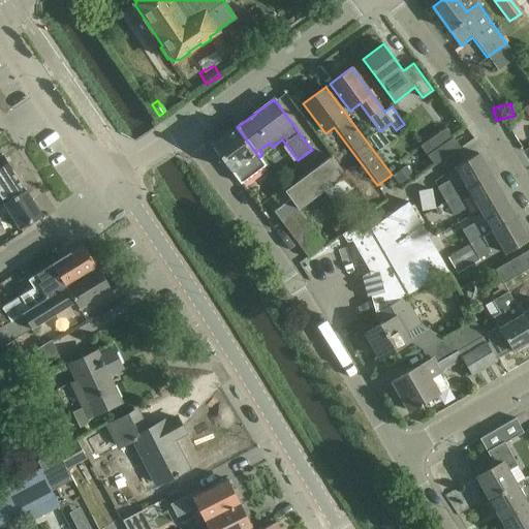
[(212,147),(241,185),(251,178),(263,166),(259,157),(237,127),(212,147)]
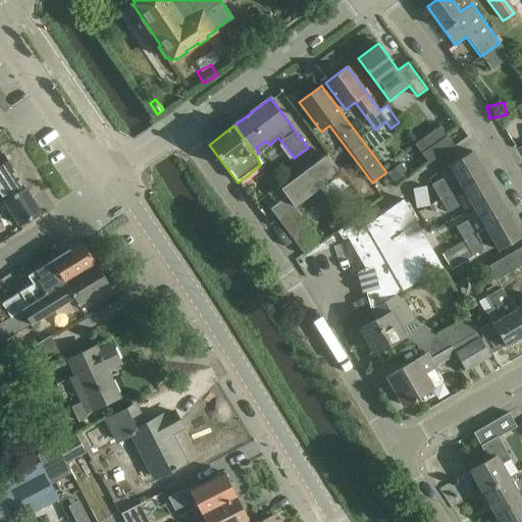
[(420,150),(428,161),(458,140),(449,128),(420,150)]
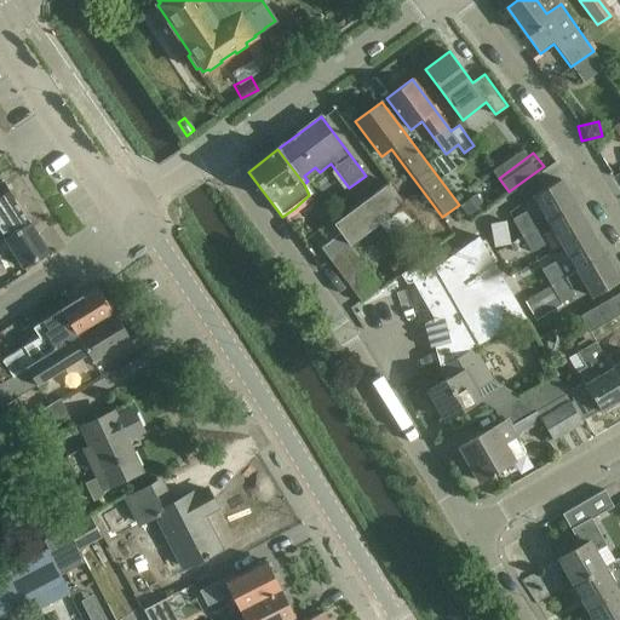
[(545,222),(574,205),(560,179),(530,196),(545,222)]
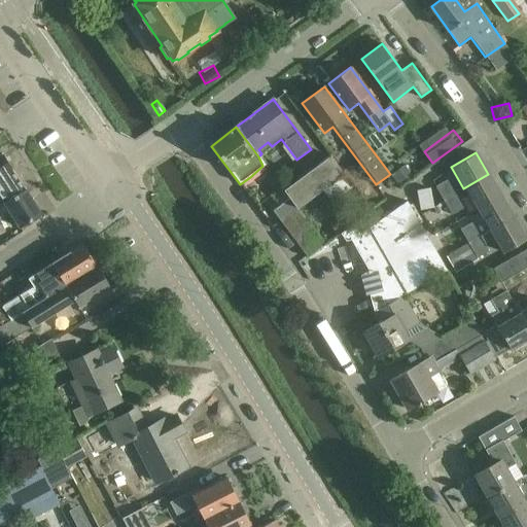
[(3,154),(0,155),(0,196),(4,202),(3,203),(0,204),(0,220),(10,214),(20,227),(41,214),(25,188),(24,189),(11,169),(12,169),(3,154)]
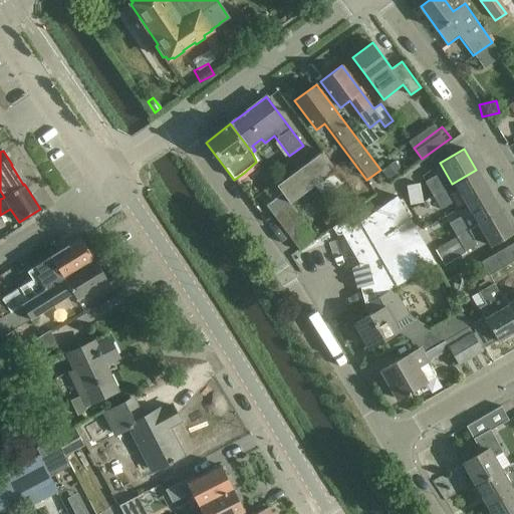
[(276,187),(281,194),(289,205),(313,188),(320,199),(345,181),(337,169),(334,171),(322,155),(276,187)]
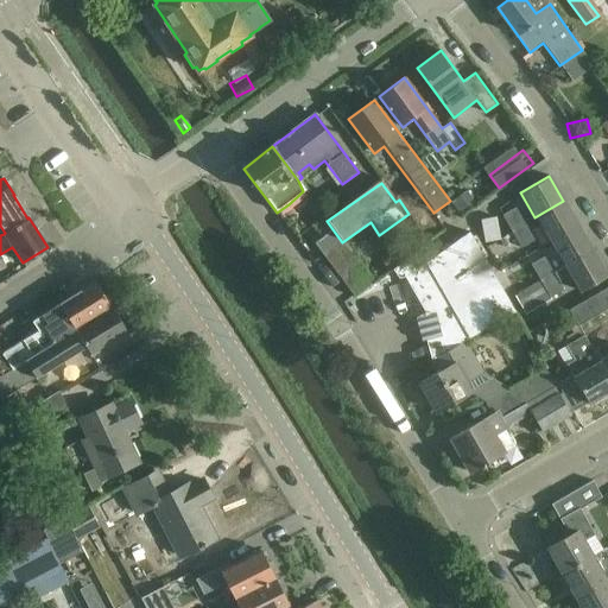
[(466,191),(451,202),(460,214),(474,203),(466,191)]
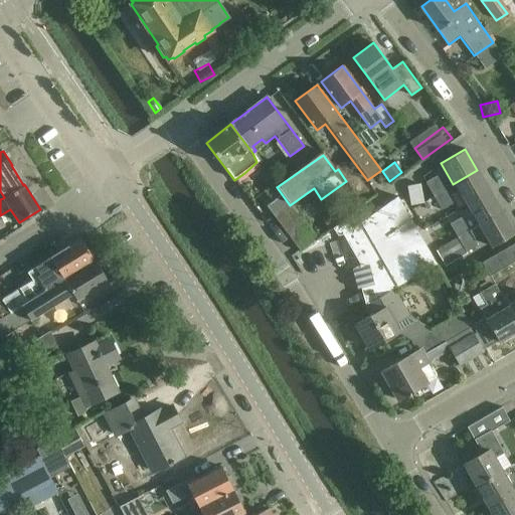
[(465,205),(489,191),(477,170),(453,184),(465,205)]
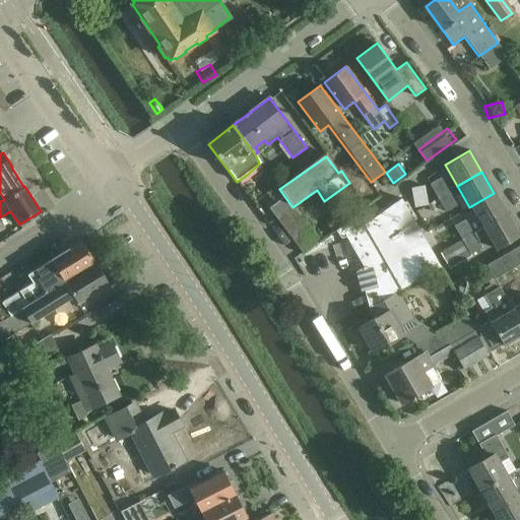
[(437,198),(449,191),(441,178),(430,185),(437,198)]
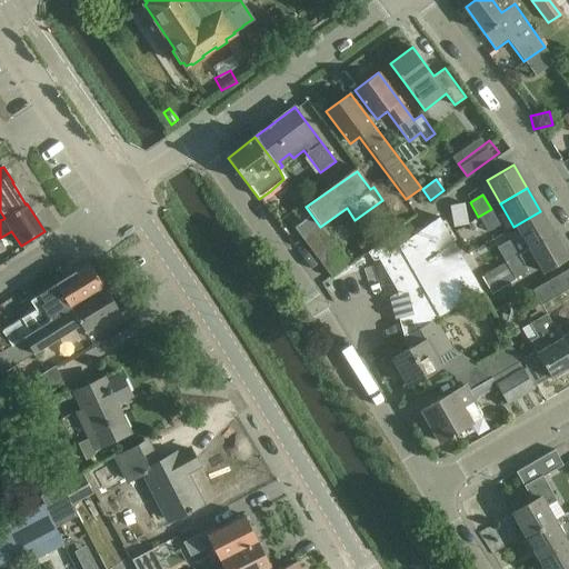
[(453,228),(468,226),(465,203),(450,207),(453,228)]
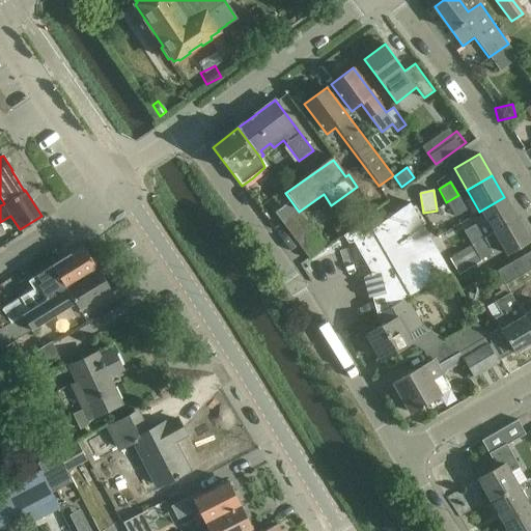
[(458,195),(446,202),(455,218),(468,211),(458,195)]
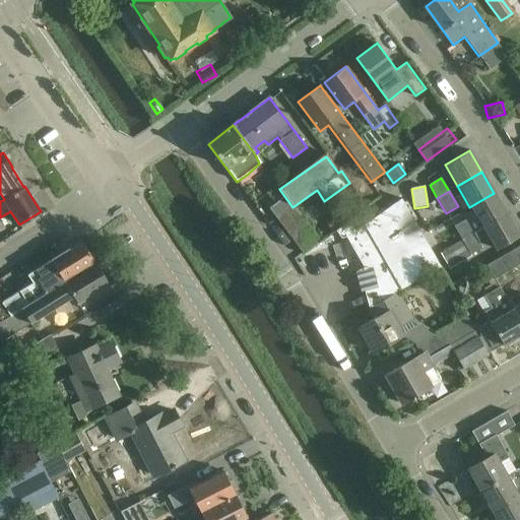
[(469,207),(481,229),(506,214),(494,193),(469,207)]
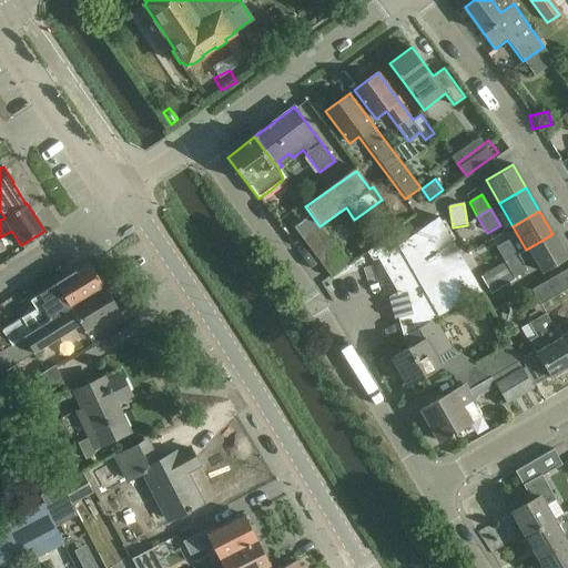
[(311,214),(293,227),(304,243),(323,231),(320,226),(311,214)]
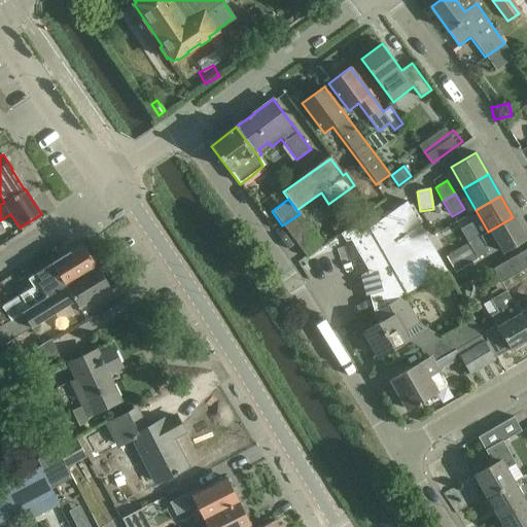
[(419,325),(402,295),(446,271),(407,203),(367,230),(359,234),(354,225),(346,231),(369,271),(363,273),(370,295),(375,293),(380,291),(387,305),(372,313),(380,324),(364,332),(378,358),(409,342),(405,334),(419,325)]
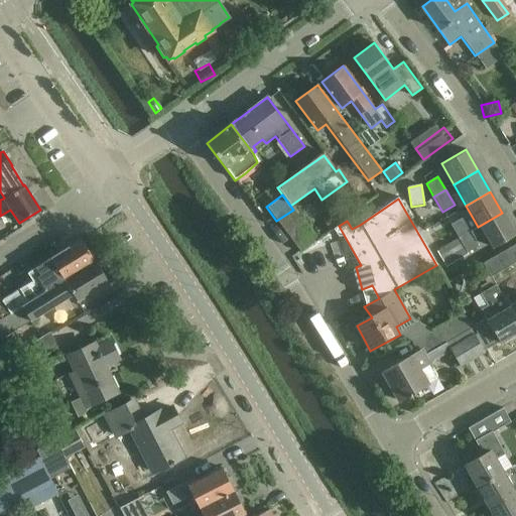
[(284,231),(300,219),(293,210),(276,221),(284,231)]
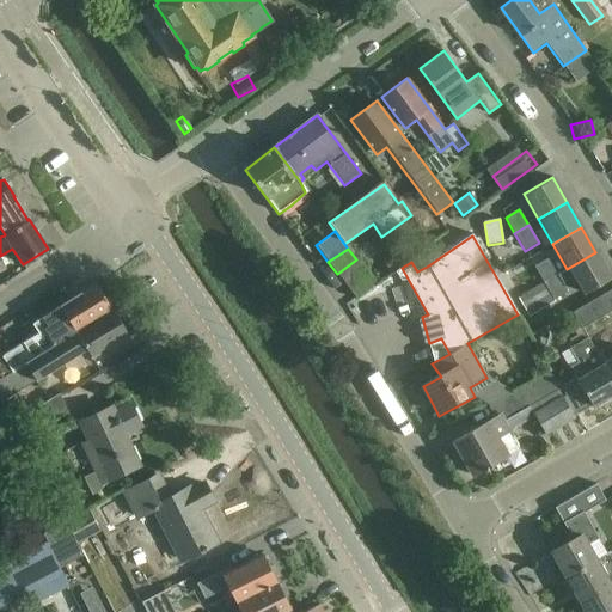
[(611,277),(595,252),(567,269),(568,269),(557,275),(543,283),(544,285),(520,298),(530,316),(555,301),(554,299),(567,291),(564,286),(574,280),(582,294),(611,277)]
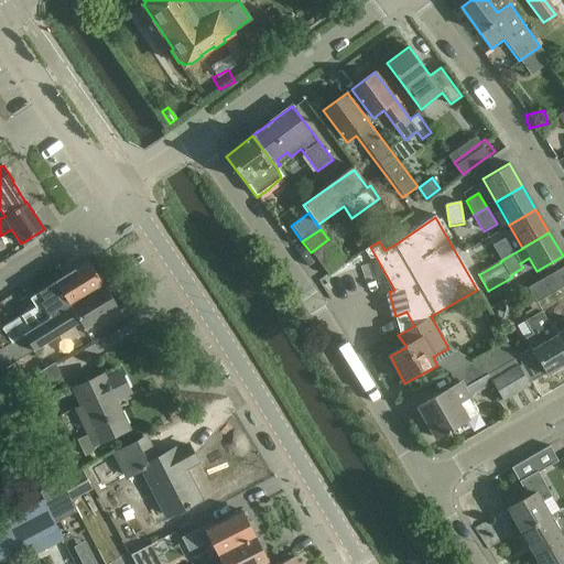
[(320,264),(337,251),(328,239),(311,252),(320,264)]
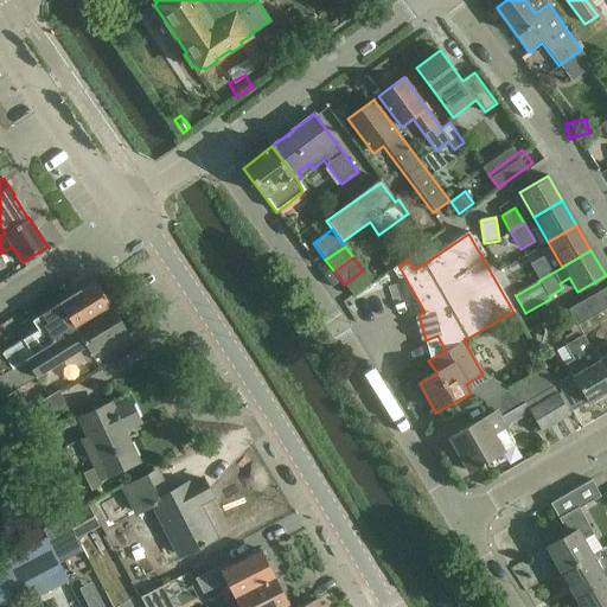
[(538,281),(553,273),(543,257),(530,266),(538,281)]
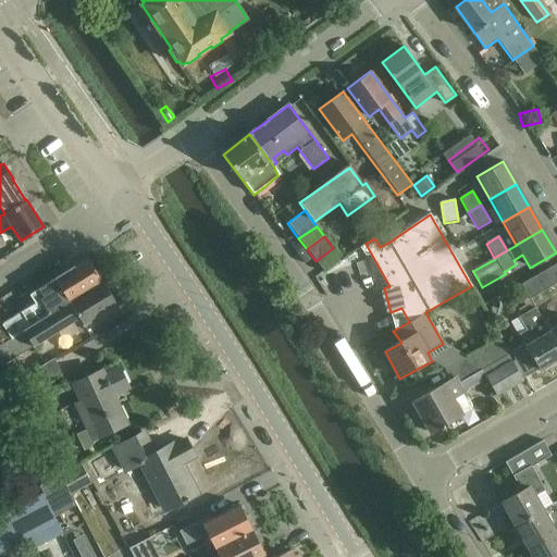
[(342,259),(333,248),(316,261),(324,272),(342,259)]
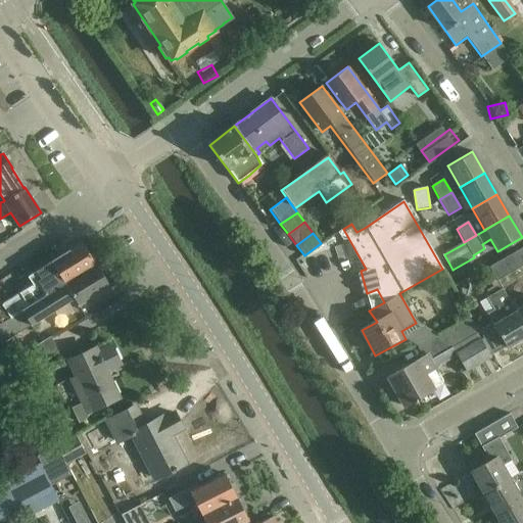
[(0,324),(96,264),(82,242),(80,243),(51,262),(16,285),(20,292),(3,304),(0,300),(0,324)]
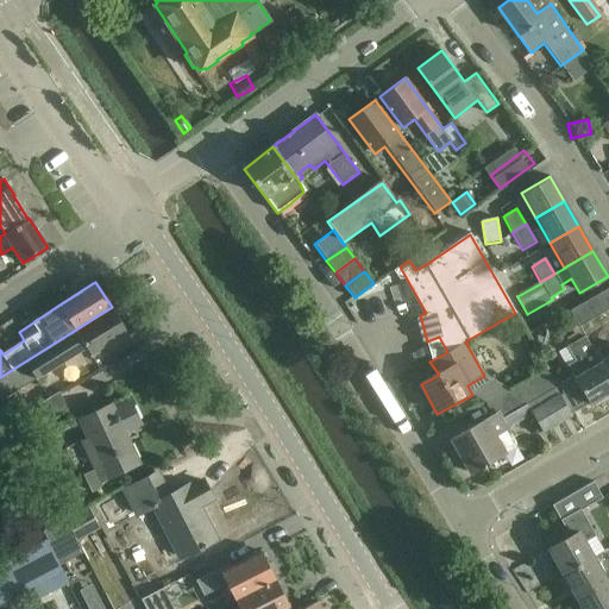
[(608,288),(570,311),(578,326),(608,308),(608,288)]
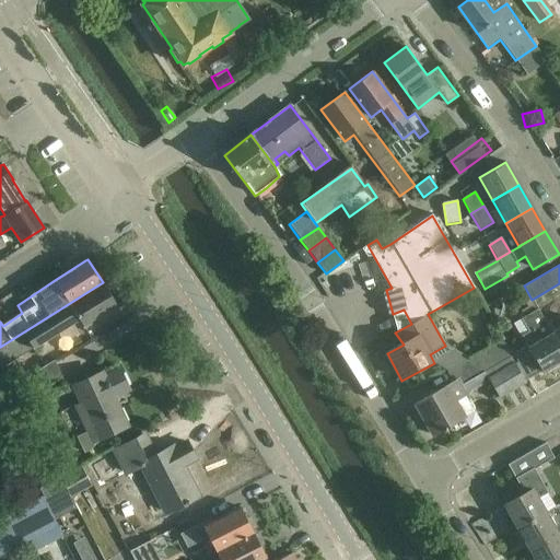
[(103,282),(0,347),(0,371),(0,372),(34,351),(79,319),(84,327),(98,318),(117,306),(103,282)]
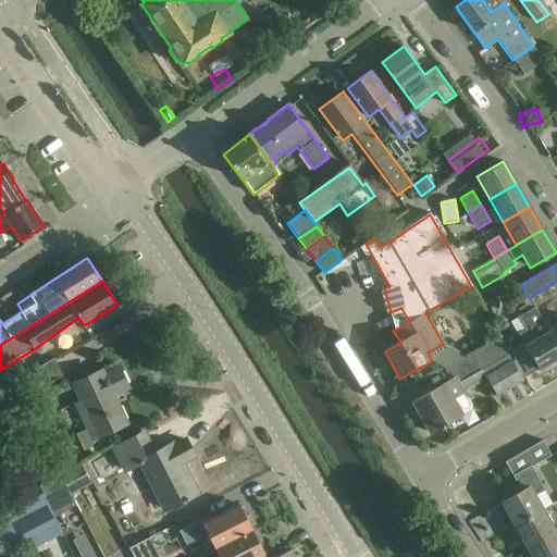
[(518,334),(523,343),(509,351),(523,376),(539,368),(540,370),(556,359),(556,349),(547,332),(548,332),(542,320),(541,321),(534,309),(535,308),(532,302),(520,283),(511,288),(515,294),(518,293),(527,306),(518,310),(520,316),(517,317),(524,330),(518,334)]
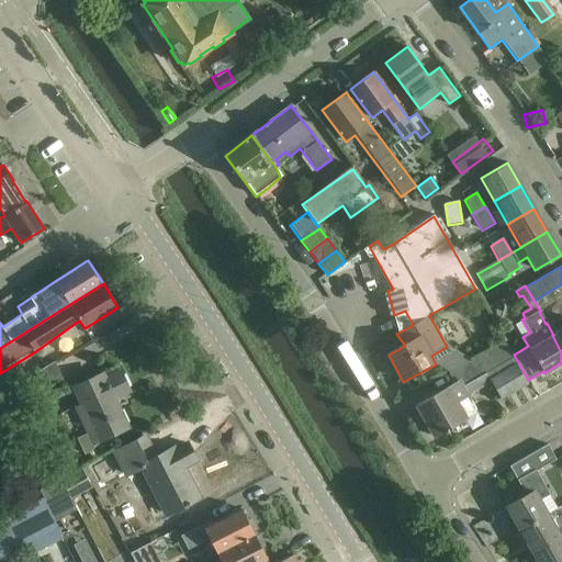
[(502,300),(487,308),(495,322),(499,319),(502,315),(504,306),(502,300)]
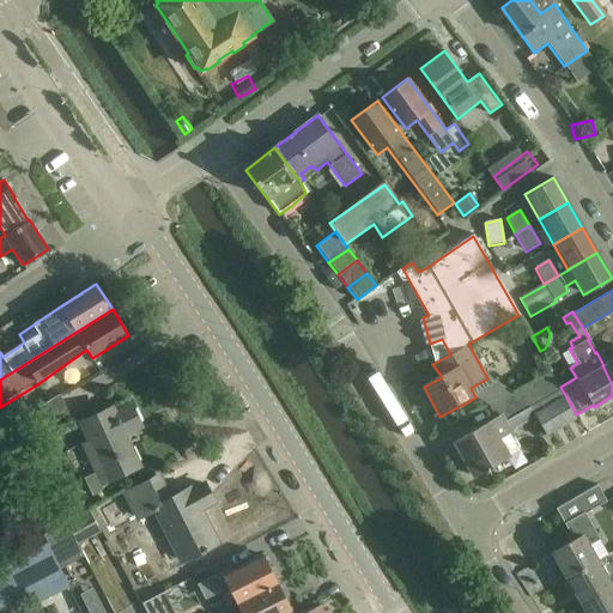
[(612,358),(604,365),(602,365),(612,384),(612,358)]
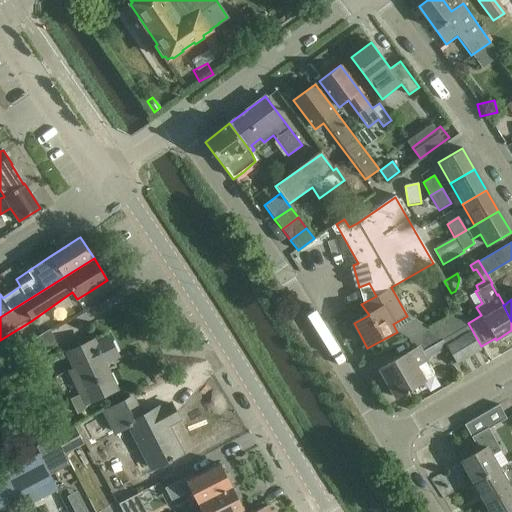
[(396,328),(398,331),(409,339),(408,339),(414,351),(380,371),(396,398),(434,376),(425,360),(439,352),(436,346),(444,341),(457,363),(480,350),(458,312),(430,328),(413,319),(396,328)]
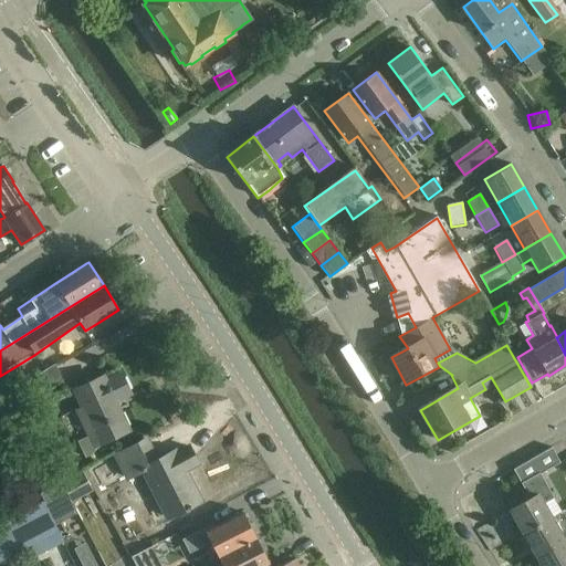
[(93,447),(101,442),(127,430),(114,400),(129,394),(121,375),(105,383),(103,377),(72,391),(81,408),(75,410),(87,437),(77,441),(85,457),(95,452),(93,447)]
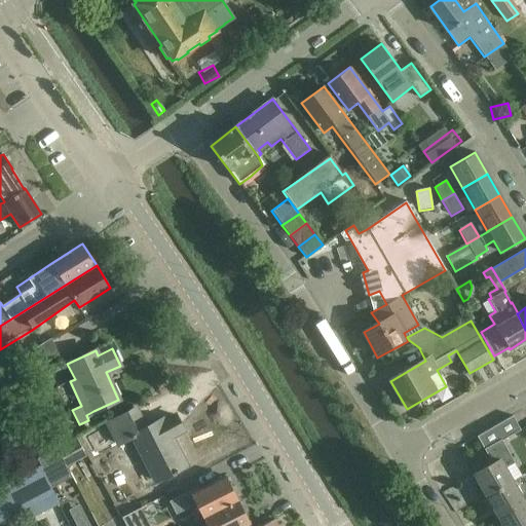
[(155,481),(168,475),(186,465),(172,437),(183,431),(175,415),(163,420),(162,419),(146,428),(137,409),(107,424),(118,444),(133,437),(155,481)]
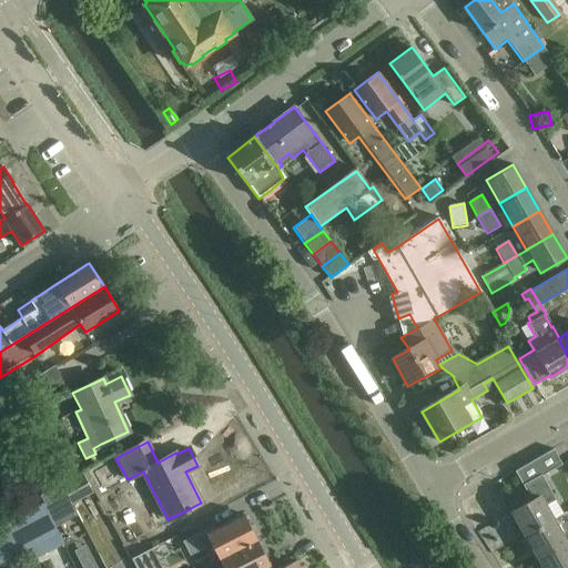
[(531,500),(511,511),(525,535),(553,519),(545,506),(556,499),(541,474),(561,463),(554,448),(515,470),(531,500)]
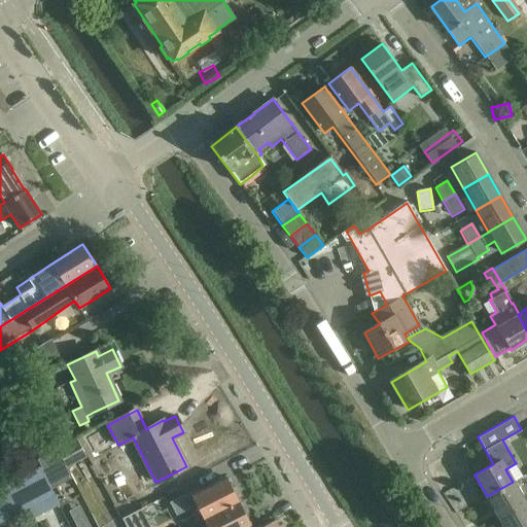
[(76,437),(59,447),(68,467),(88,456),(76,437)]
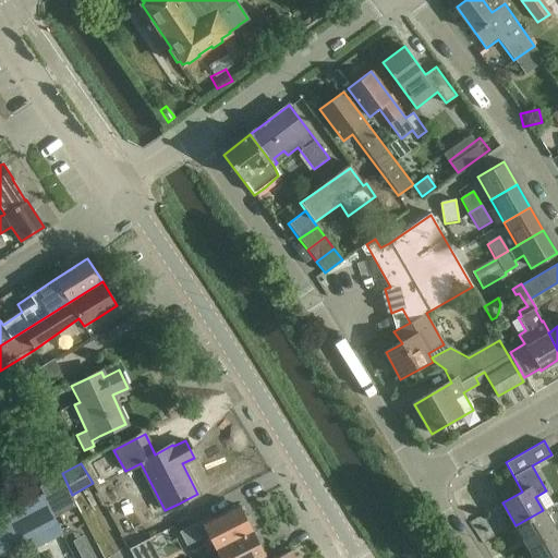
[(62,473),(41,485),(55,514),(77,504),(72,495),(62,473)]
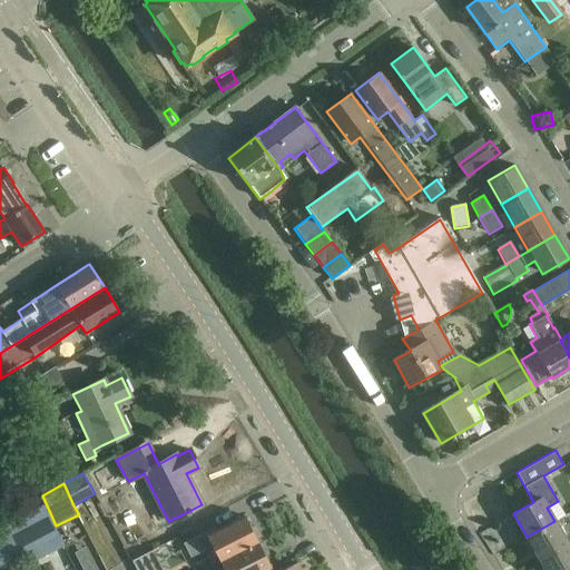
[(0,563),(8,560),(26,551),(31,548),(38,543),(43,556),(62,546),(45,505),(18,520),(0,529),(0,563)]
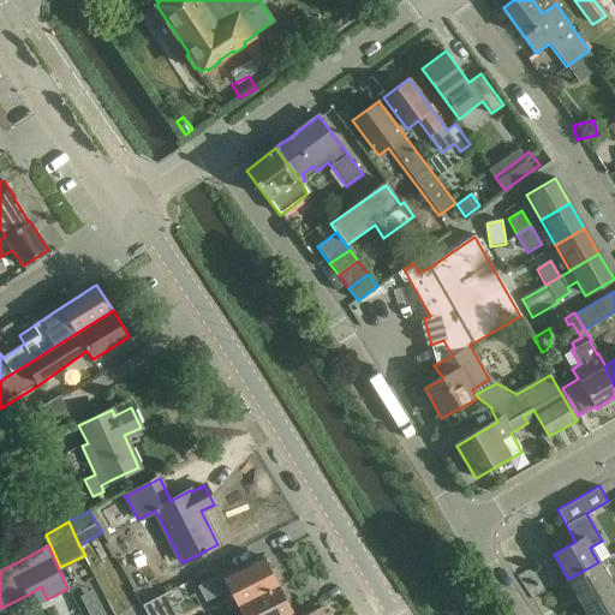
[(228,589),(238,605),(279,585),(264,557),(234,573),(232,568),(198,586),(206,601),(228,589)]
